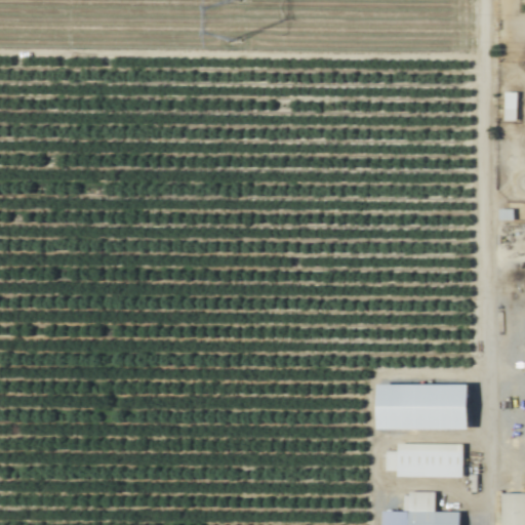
[(517,92),(505,92),(505,121),(517,121),(517,92)]
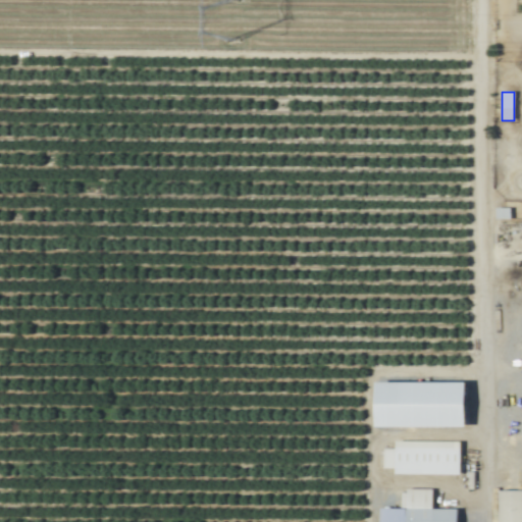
[(496,210),(496,219),(510,219),(509,209),(496,210)]
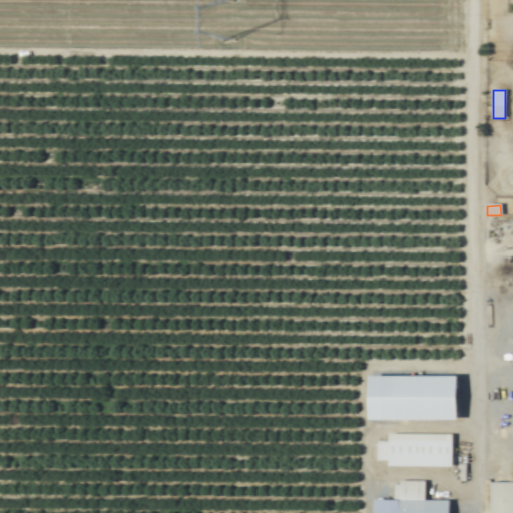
[(366,376),(366,421),(455,421),(455,376),(366,376)]
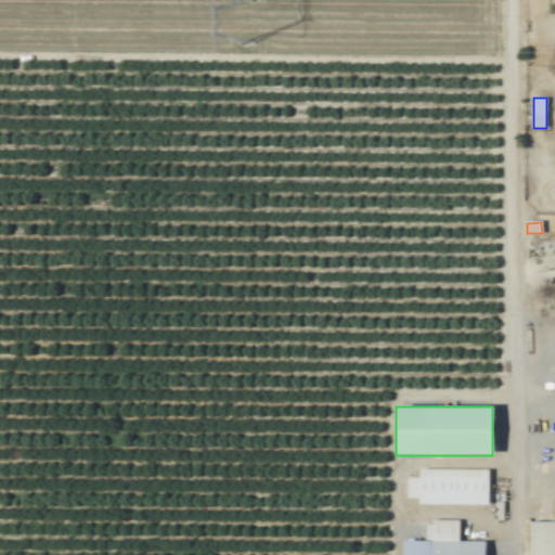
[(485,554),(486,542),(459,542),(459,520),(429,520),(429,541),(403,541),(402,554),(485,554)]
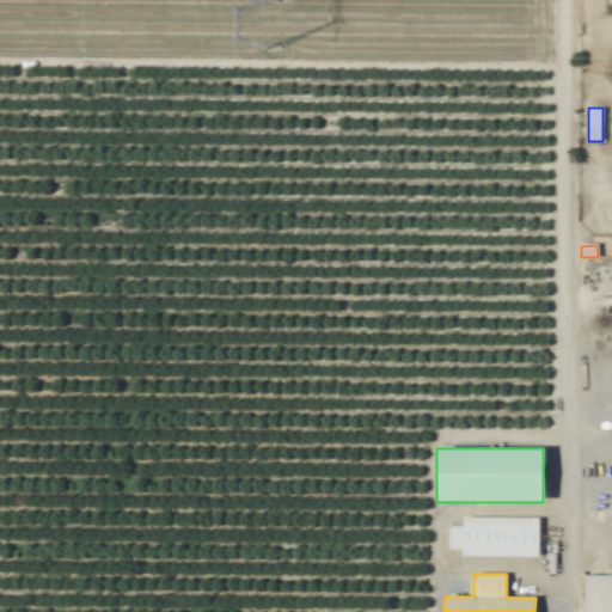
[(583,611),(611,611),(611,575),(585,575),(583,611)]
